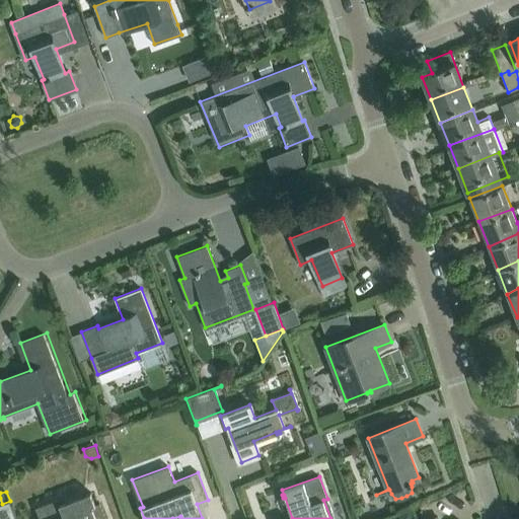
[(57,500),(34,508),(39,518),(104,518),(100,506),(96,507),(91,492),(59,504),(57,500)]
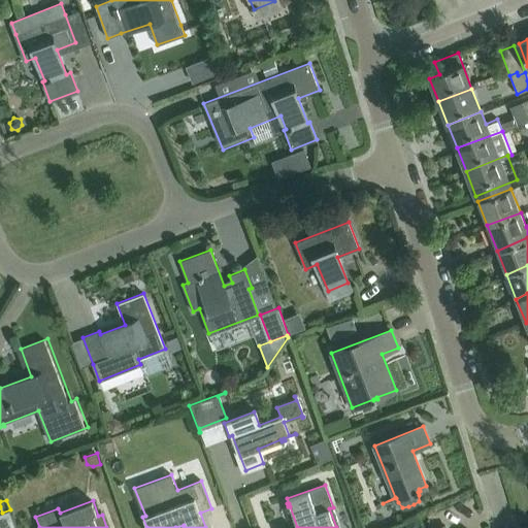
[(420,527),(417,519),(405,523),(406,527),(420,527)]
